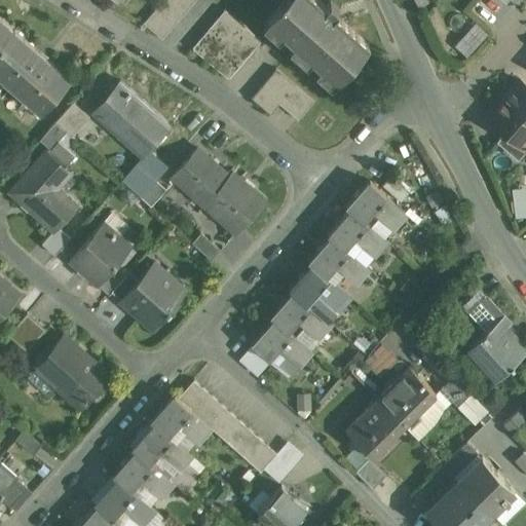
[(161,0),(143,22),(162,39),(196,0),(161,0)]
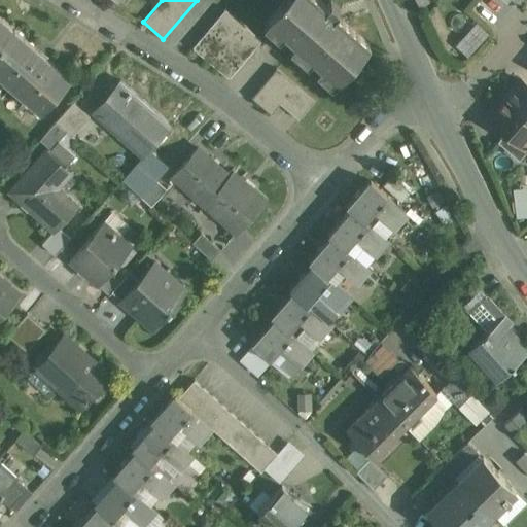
[(319,0),(281,0),(281,1),(282,3),(268,20),(338,81),(370,44),(319,0)]
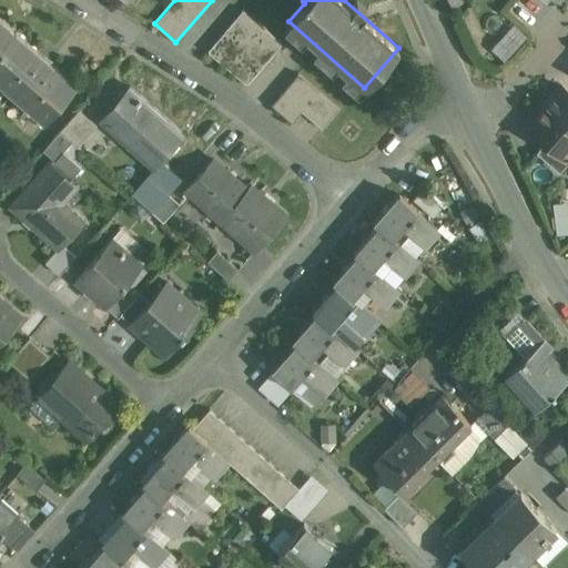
[(242,9),(208,51),(227,68),(263,27),(242,9)]
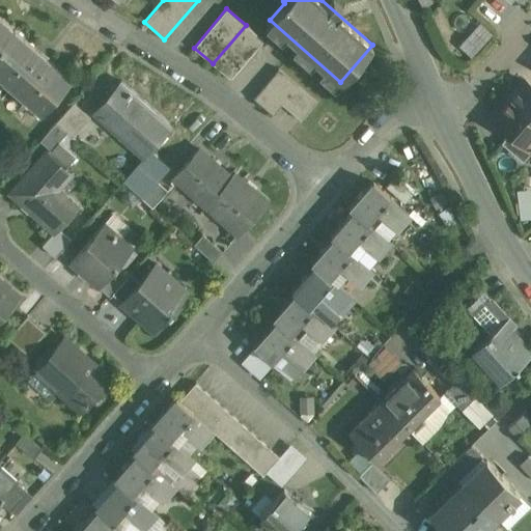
[(72,80),(0,17),(0,76),(42,113),(72,80)]
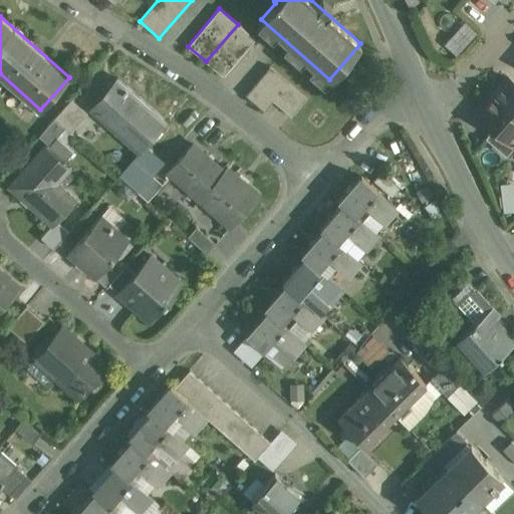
[(464,20),(443,43),(454,53),(475,31),(464,20)]
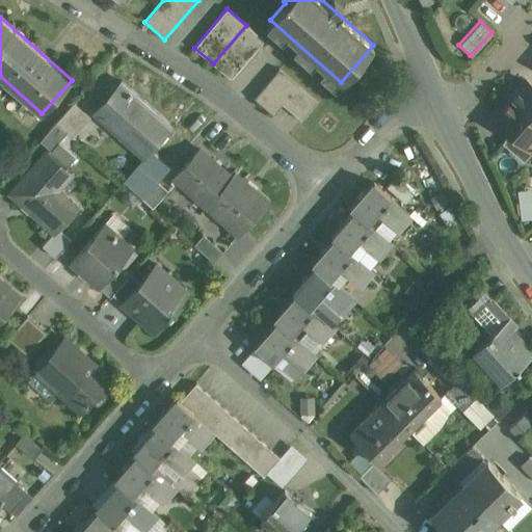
[(246,25),(213,63),(232,79),(265,41),(246,25)]
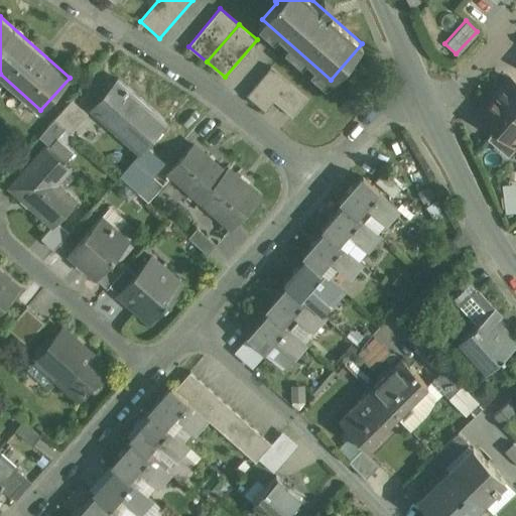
[(289,83),(271,67),(246,95),(265,111),(274,101),(289,83)]
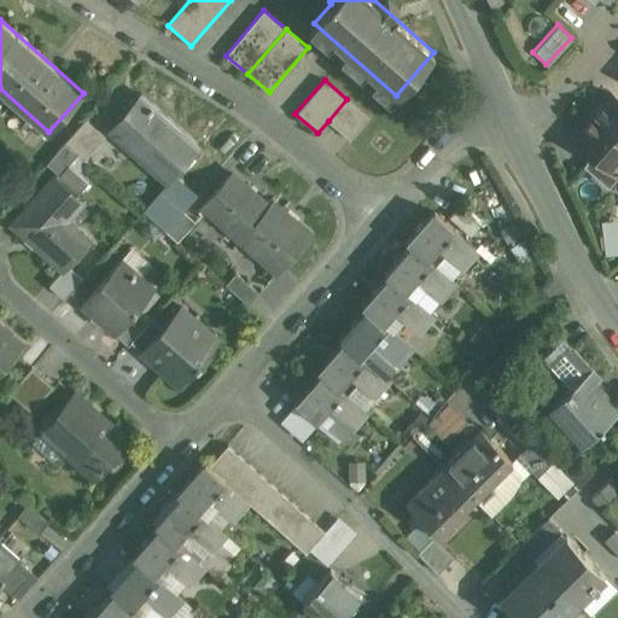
[(140,94),(108,132),(167,185),(199,147),(140,94)]
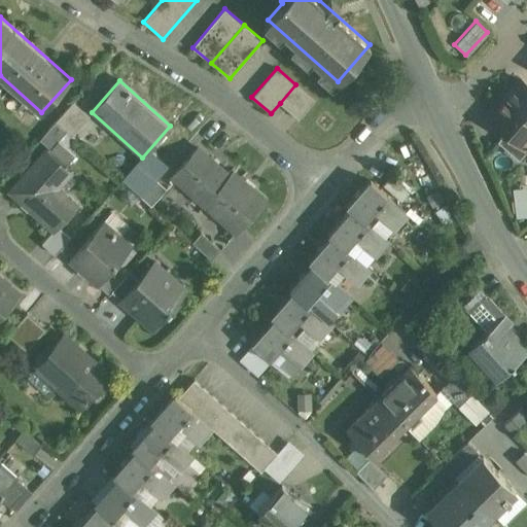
[(526,84),(522,80),(505,99),(526,117),(526,84)]
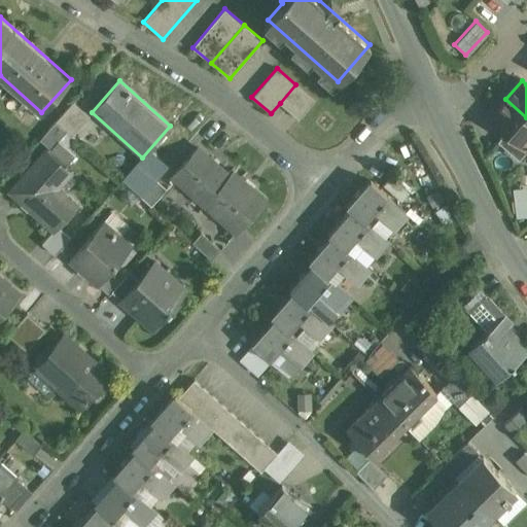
[(315,101),(295,84),(280,103),(299,119),(315,101)]
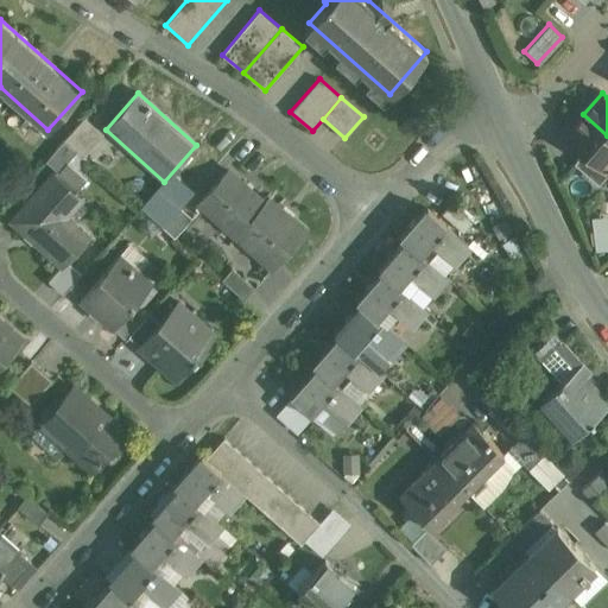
[(607,135),(583,114),(564,135),(583,153),(605,171),(606,170),(607,172),(607,135)]
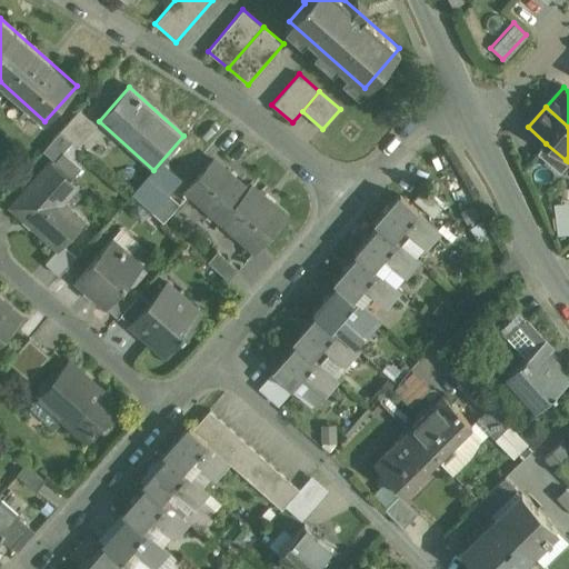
[(78,110),(60,131),(71,141),(78,147),(96,126),(78,110)]
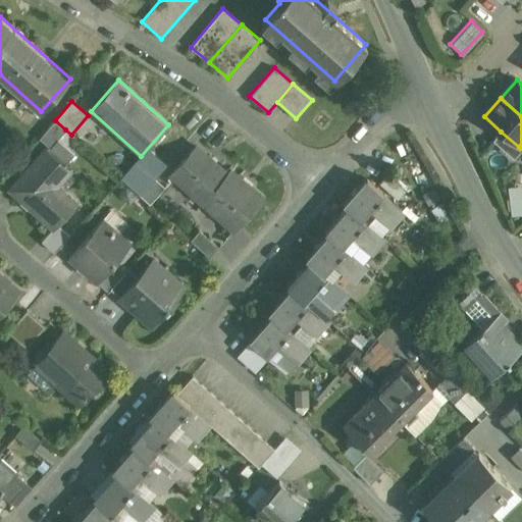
[(55,120),(39,139),(50,148),(65,129),(55,120)]
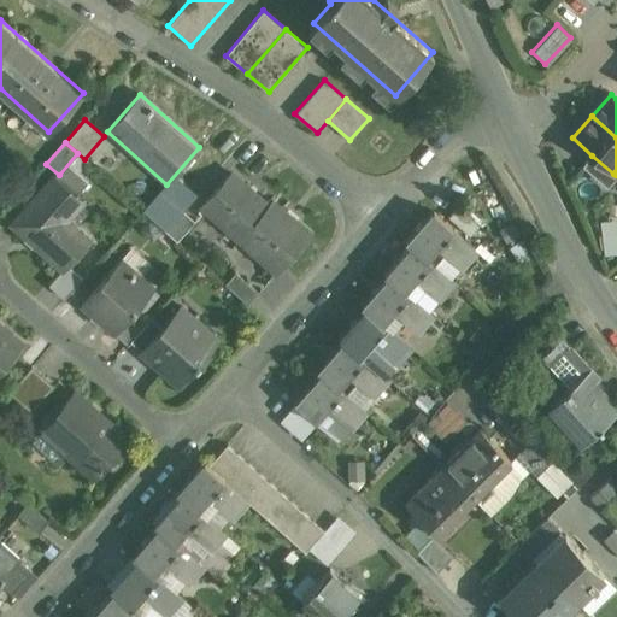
[(613,174),(592,156),(582,166),(607,188),(616,177),(616,175),(615,172),(613,174)]
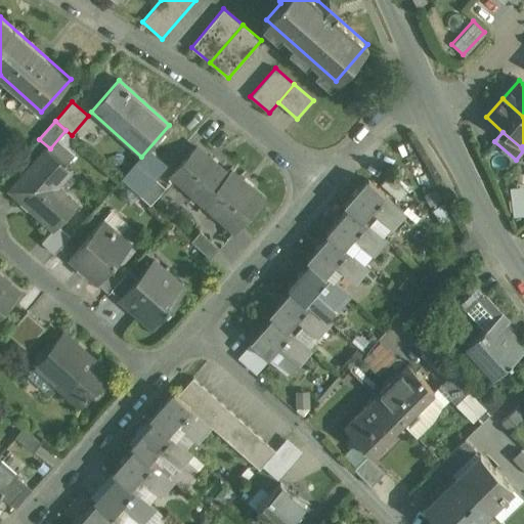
[(197,146),(171,175),(203,204),(228,175),(197,146)]
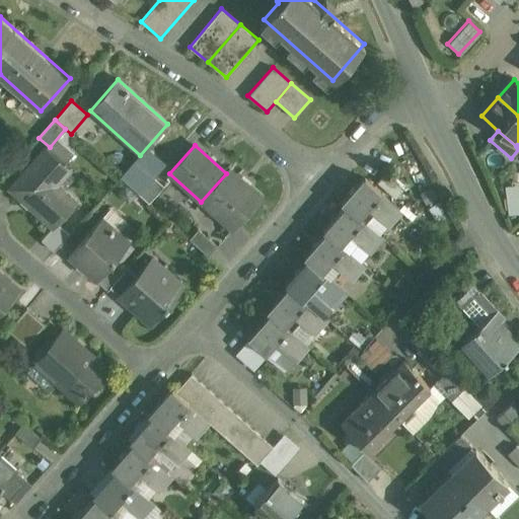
[(45,149),(10,189),(53,226),(74,202),(51,181),(65,166),(45,149)]
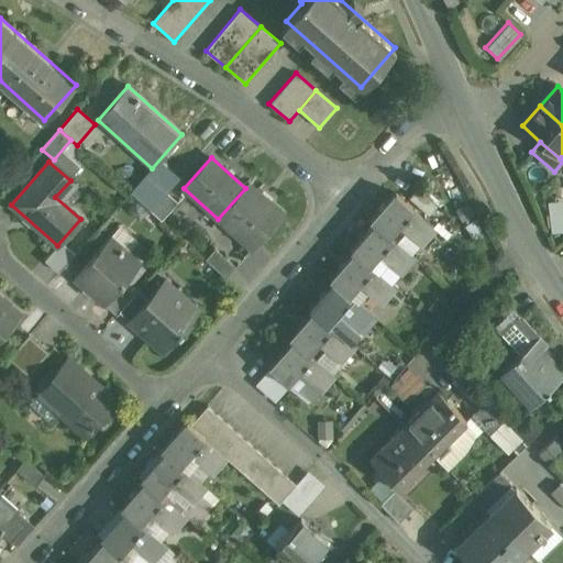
[(151,210),(167,191),(174,185),(155,167),(132,194),(151,210)]
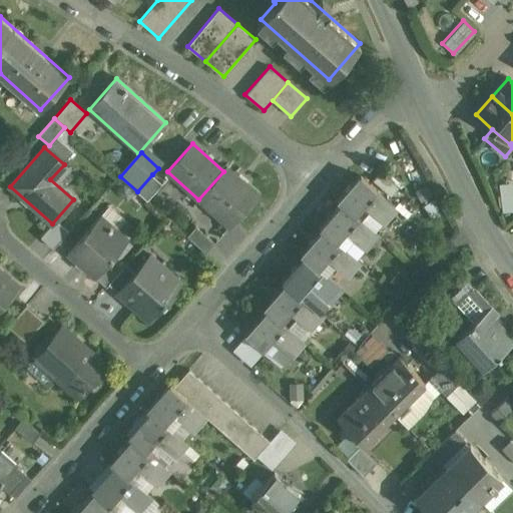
[(223,171),(198,199),(229,226),(258,195),(227,167),(223,171)]
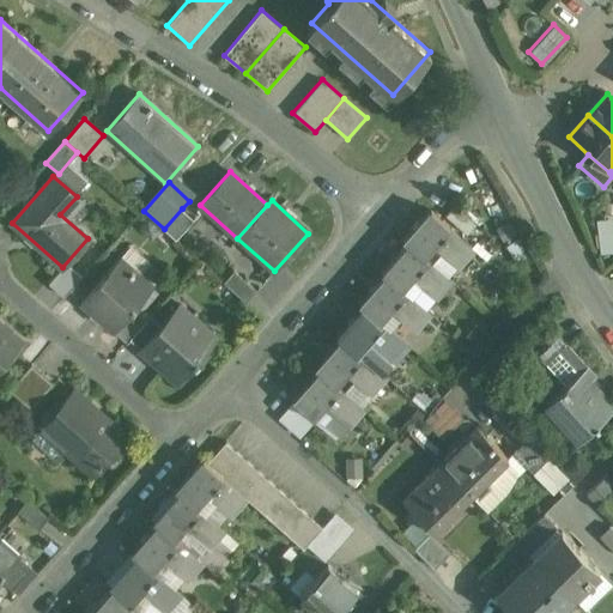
[(475,224),(455,205),(445,216),(466,235),(475,224)]
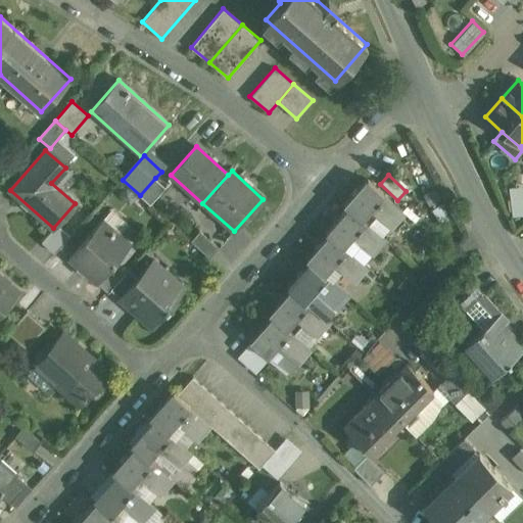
[(155,178),(140,195),(149,204),(165,187),(155,178)]
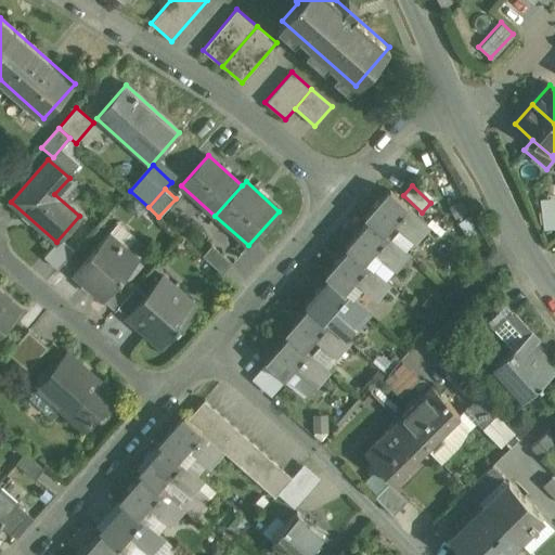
[(426,223),(389,191),(365,217),(369,220),(387,235),(396,224),(412,239),(426,223)]
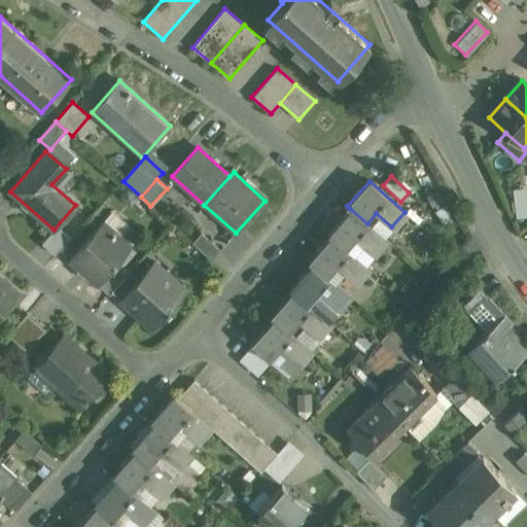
[(367,223),(350,209),(328,234),(331,236),(351,253),(360,243),(373,254),(385,240),(367,223)]
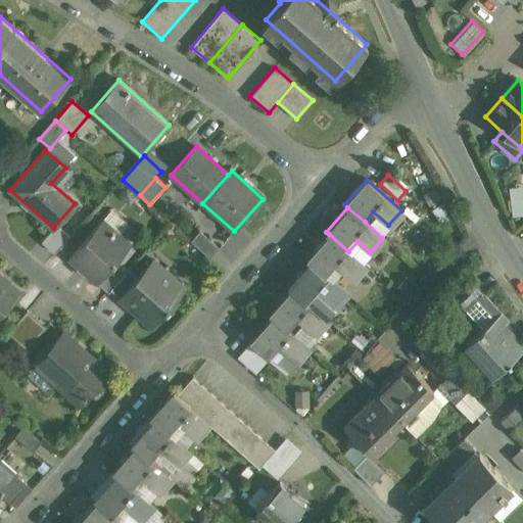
[(102,220),(69,257),(97,282),(114,264),(131,244),(102,220)]
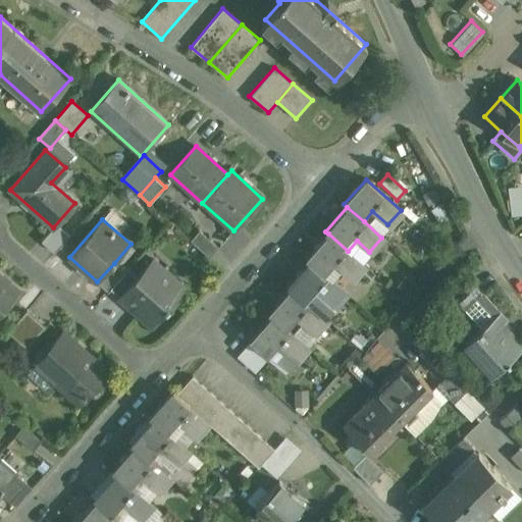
[(206,237),(199,230),(191,241),(210,258),(219,248),(210,240),(212,238),(208,235),(206,237)]
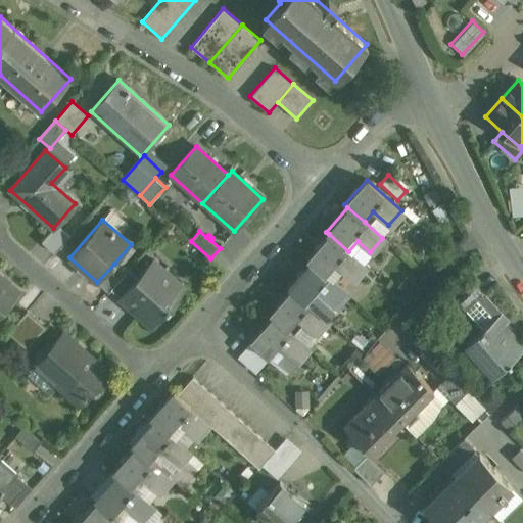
[(348,251),(329,234),(307,258),(311,262),(330,279),(339,270),(351,280),(364,266),(348,251)]
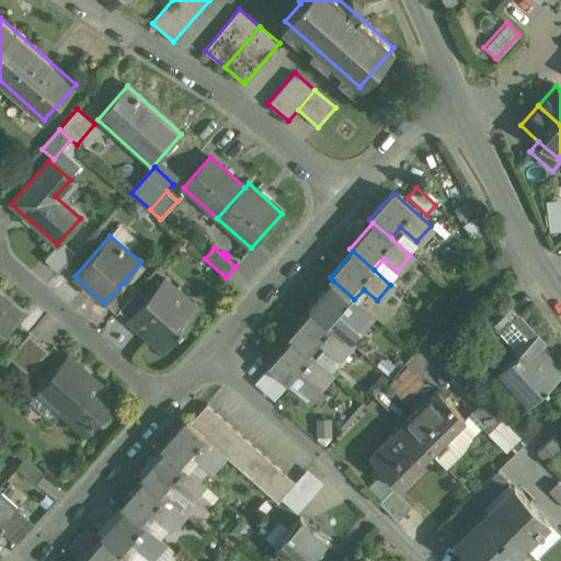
[(128,319),(128,320),(162,350),(178,331),(179,332),(182,329),(181,328),(198,308),(164,278),(147,297),(128,319)]
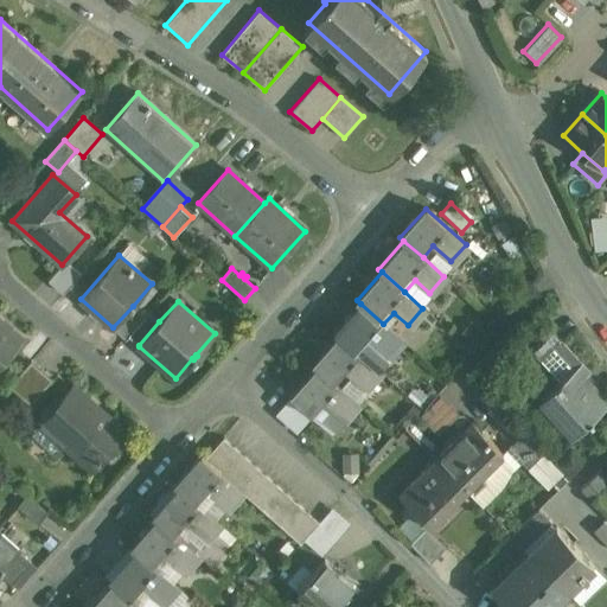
[(383,324),(360,304),(336,332),(339,336),(362,356),(371,344),(387,357),(402,340),(383,324)]
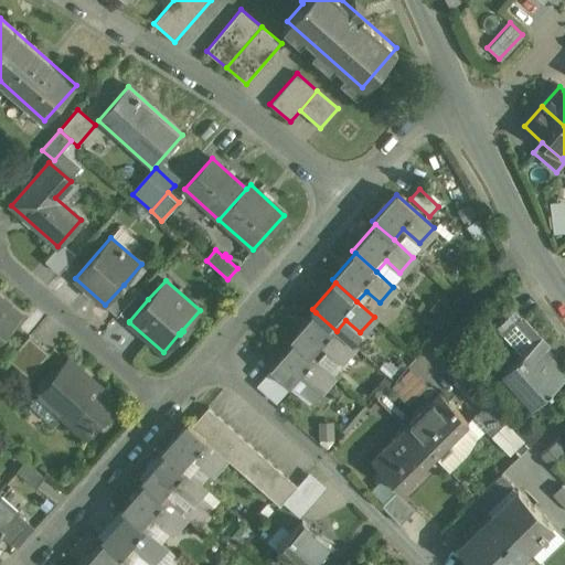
[(135,295),(124,285),(105,305),(117,316),(119,312),(135,295)]
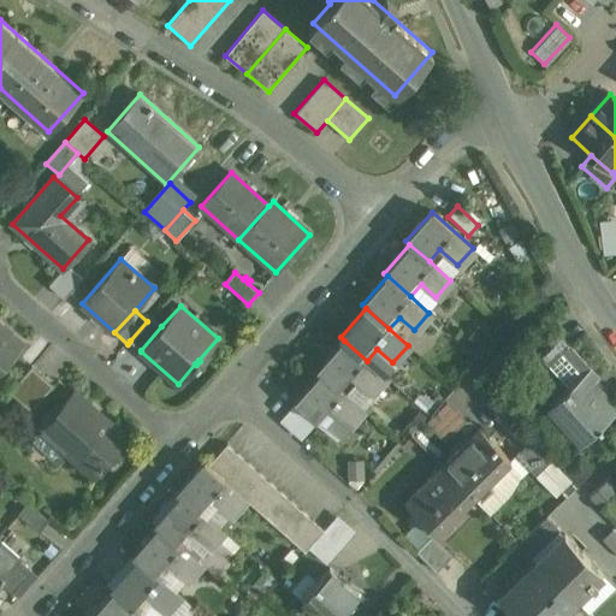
[(147,321),(130,341),(141,350),(161,326),(150,318),(147,321)]
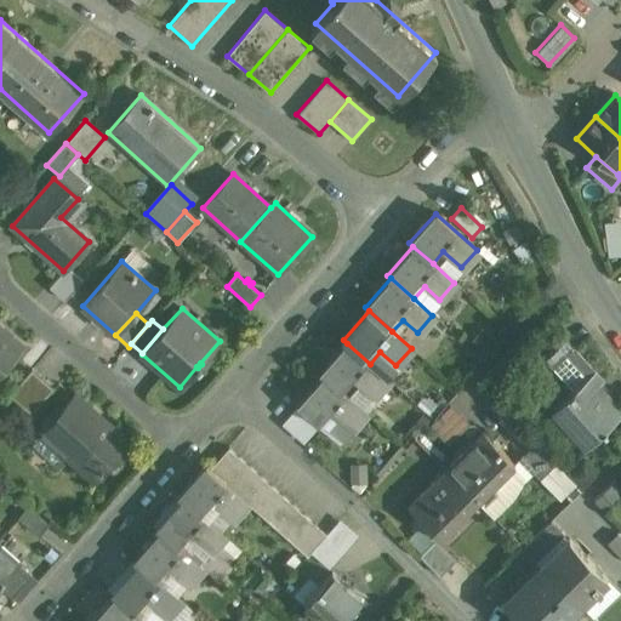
[(0,369),(21,347),(0,329),(0,369)]
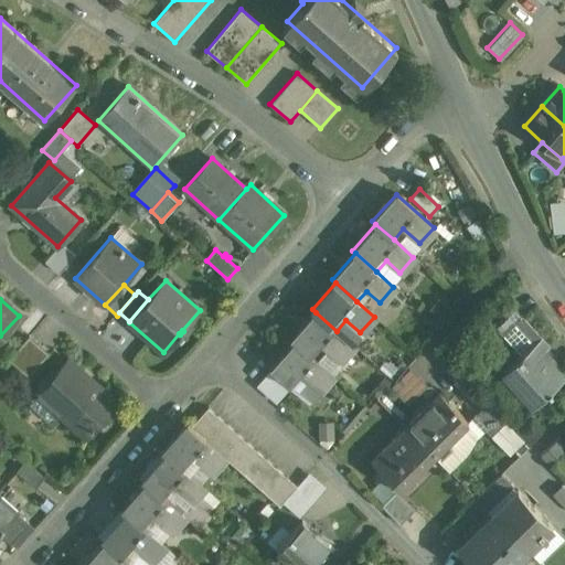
[(513,306),(493,324),(502,334),(523,316),(513,306)]
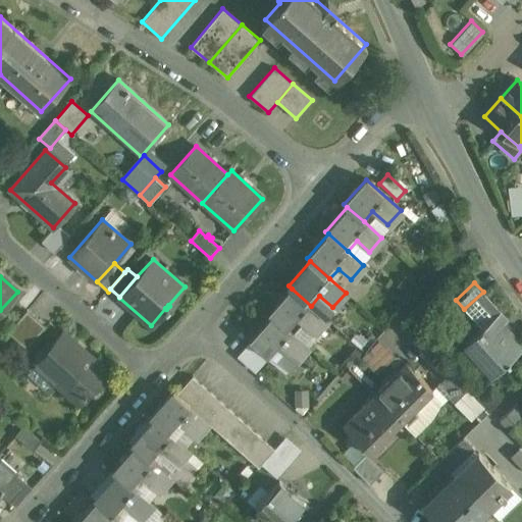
[(311,306),(292,289),(270,312),(273,315),(293,332),(301,322),(313,333),(326,319),(311,306)]
